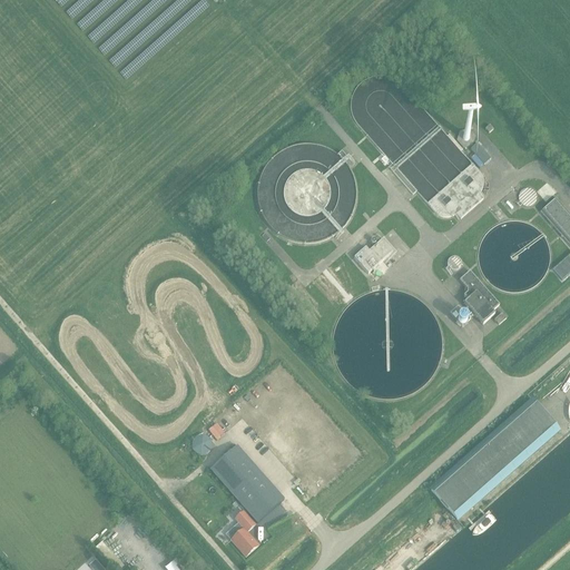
[(484,165),(490,159),(477,144),(470,150),(484,165)]
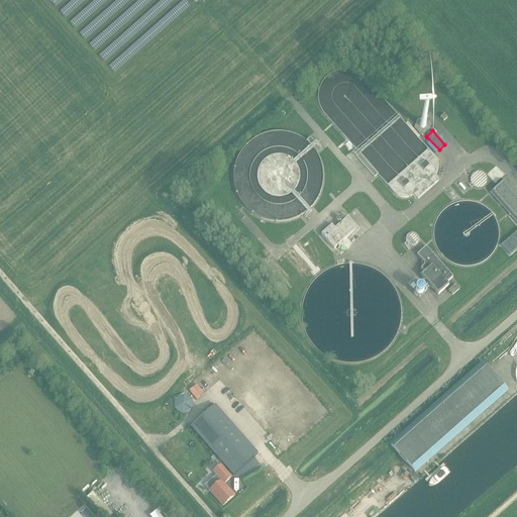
[(426,161),(420,165),(424,170),(429,165),(426,161)]
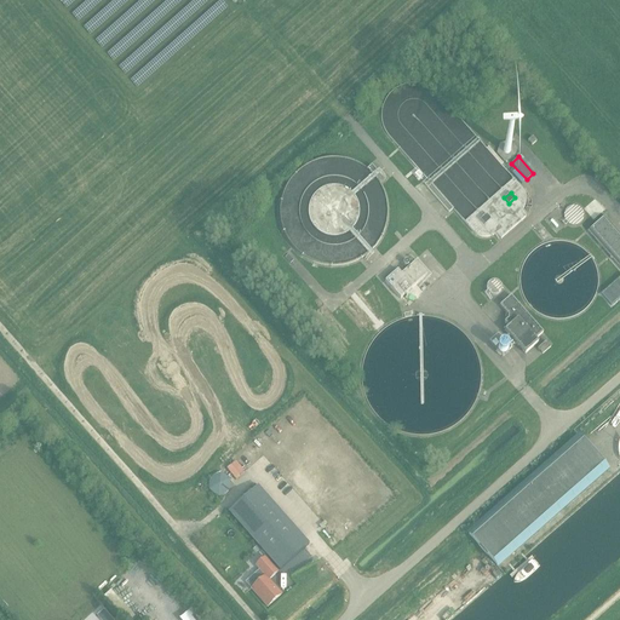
[(586,216),(586,212),(586,208),(584,205),(583,204),(580,202),(577,202),(574,202),(572,204),(569,205),(568,208),(567,212),(568,214),(569,218),(572,220),(574,222),(577,222),(580,222),(581,220),(584,219),(586,216)]
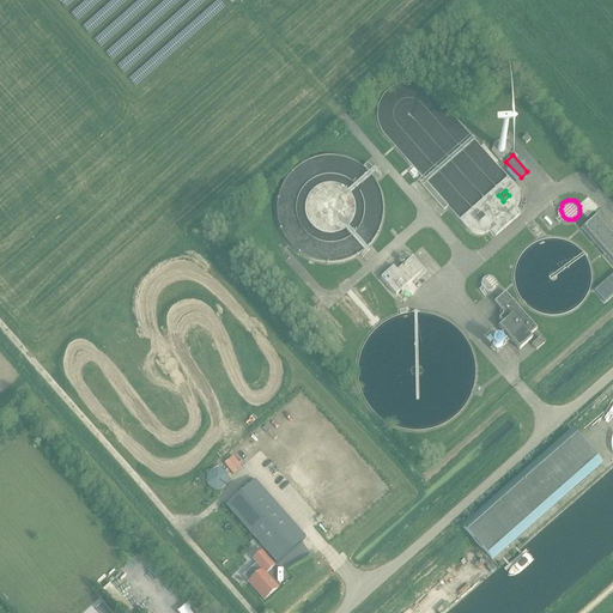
[(481,211),(474,217),(479,222),(485,217),(481,211)]
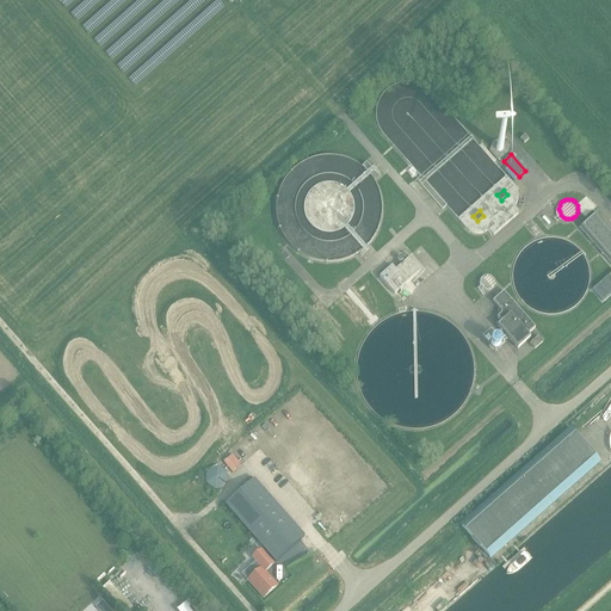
[(610,230),(596,214),(579,229),(610,264),(610,230)]
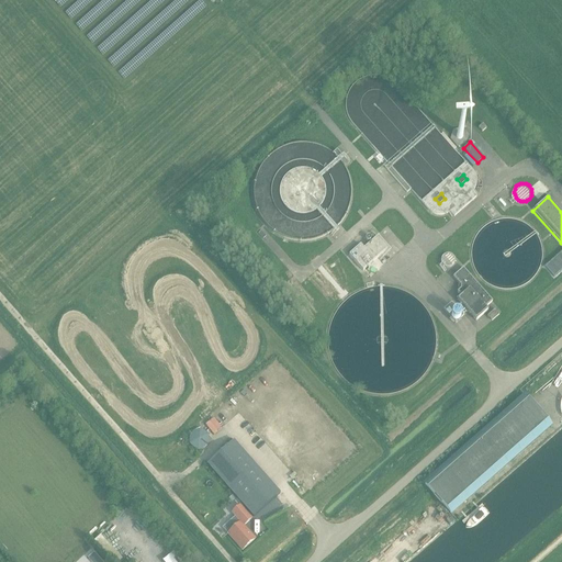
[(378,236),(363,249),(360,245),(349,256),(362,271),(389,248),(378,236)]
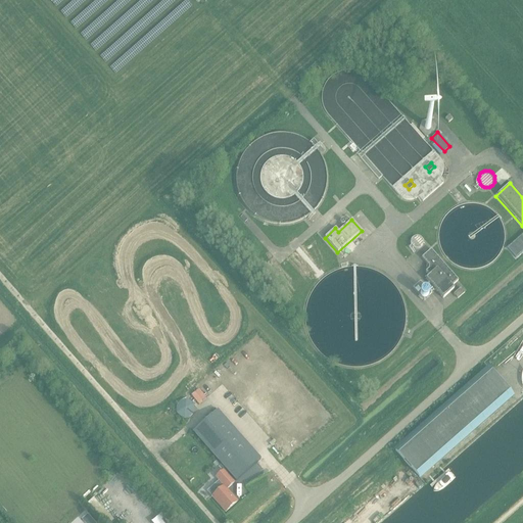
[(415,237),(414,237),(414,238),(413,238),(412,239),(412,240),(411,240),(411,241),(411,242),(411,243),(411,244),(411,245),(412,246),(412,247),(413,248),(414,248),(415,248),(415,249),(416,249),(417,249),(418,249),(419,248),(420,248),(421,247),(422,246),(422,245),(423,244),(423,243),(423,242),(422,241),(422,240),(422,239),(421,238),(420,238),(419,237),(418,237),(417,237),(416,237),(415,237)]
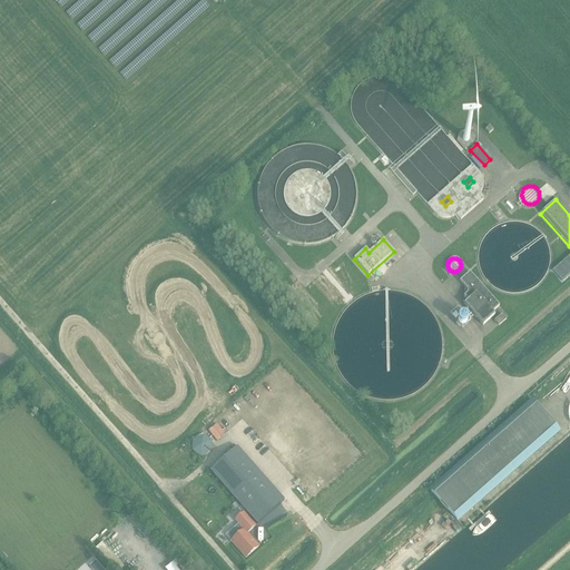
[(463,304),(475,317),(482,325),(495,315),(492,312),(499,306),(470,272),(459,281),(467,290),(467,293),(463,296),(468,301),(463,304)]
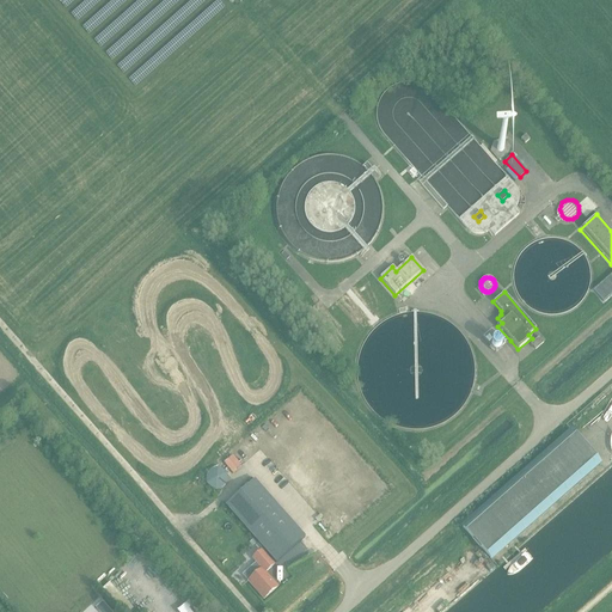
[(544,343),(539,337),(531,344),(536,350),(544,343)]
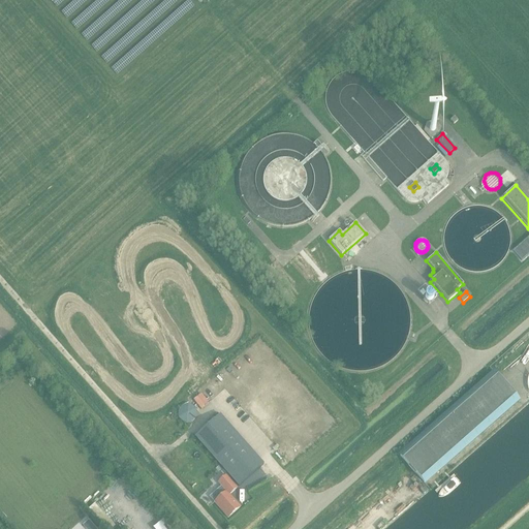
[(518,400),(501,381),(494,373),(400,456),(424,483),(518,400)]
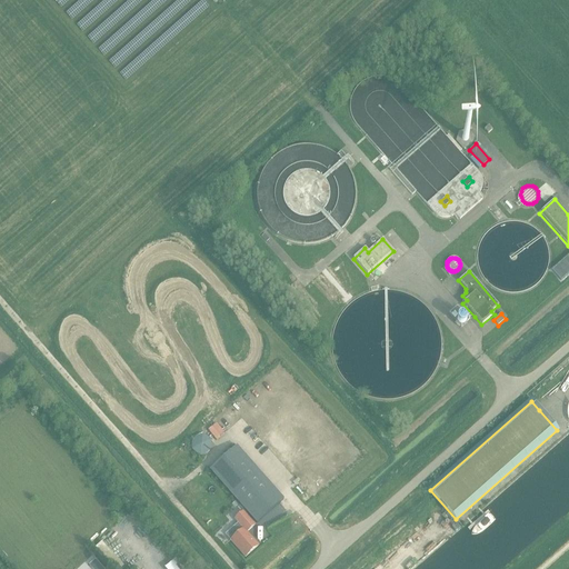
[(192,442),(191,445),(191,446),(192,448),(193,450),(195,452),(197,453),(199,455),(201,456),(203,455),(205,455),(207,453),(208,452),(210,451),(211,440),(209,438),(208,437),(207,436),(205,436),(202,435),(200,435),(198,436),(196,437),(193,439),(192,440),(192,442)]
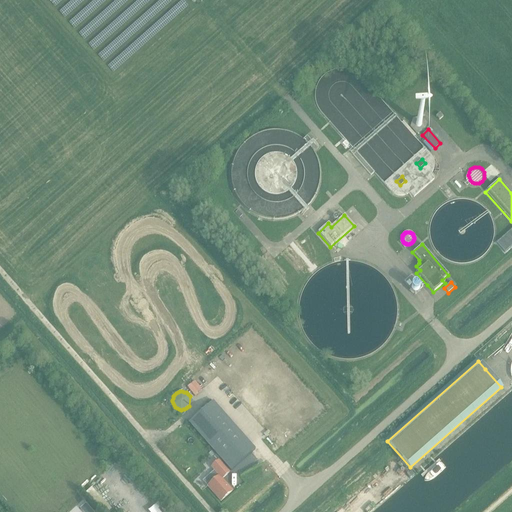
[(231,471),(255,450),(213,402),(189,423),(231,471)]
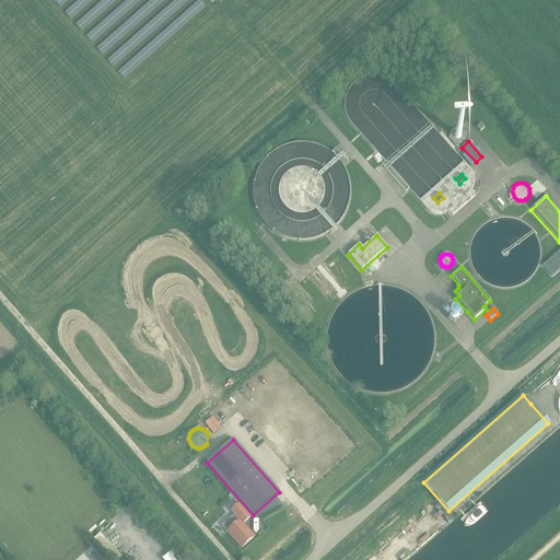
[(230,511),(240,521),(226,533),(242,549),(254,537),(243,525),(252,516),(240,503),(230,511)]
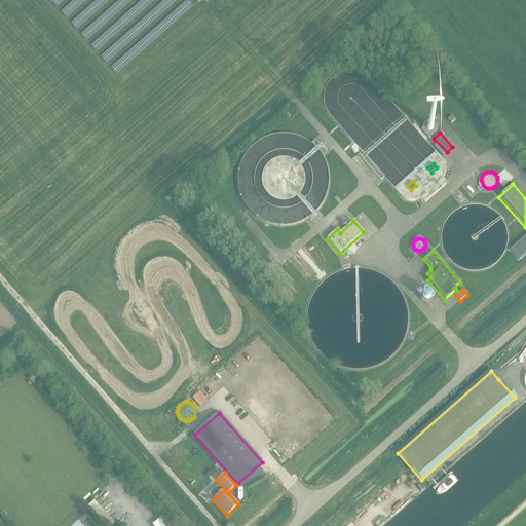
[(94,501),(87,506),(105,525),(111,525),(114,524),(94,501)]
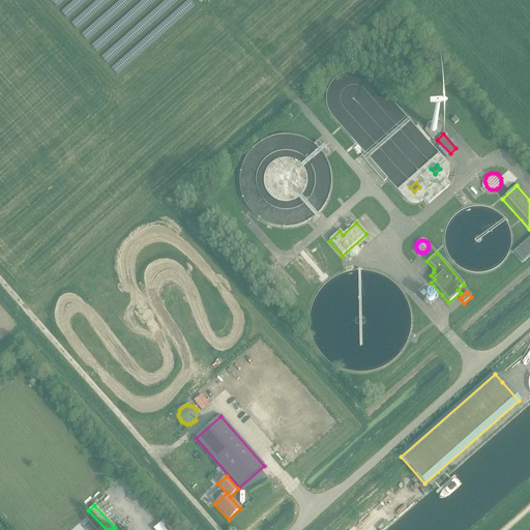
[(164,529),(143,506),(131,516),(144,529),(164,529)]
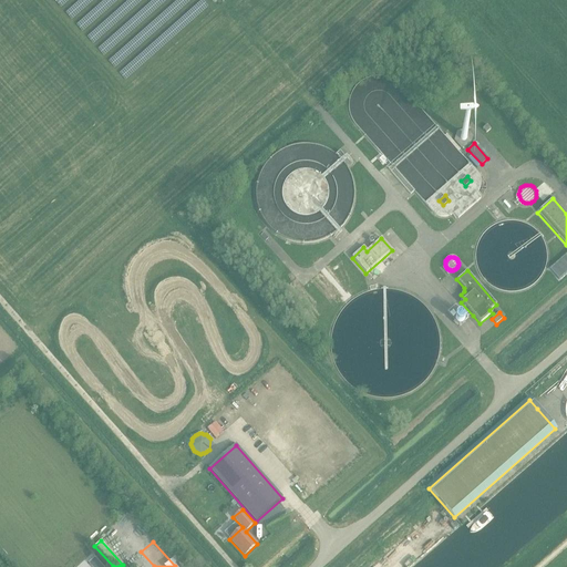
[(88,548),(82,554),(88,558),(93,554),(88,548)]
